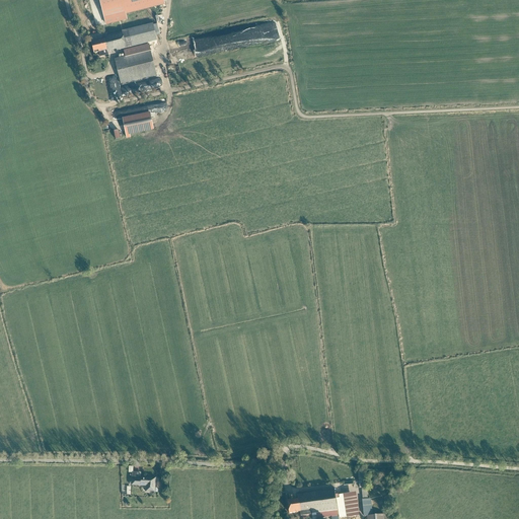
[(165,5),(164,0),(98,0),(105,26),(128,20),(127,14),(165,5)]
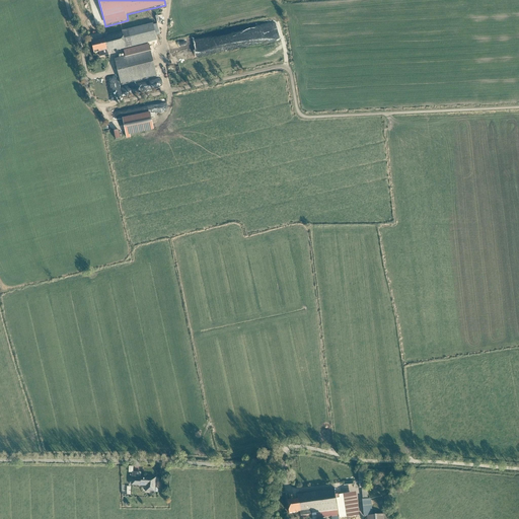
[(92,41),(95,52),(109,49),(110,51),(157,41),(153,22),(123,29),(123,30),(104,34),(105,38),(92,41)]
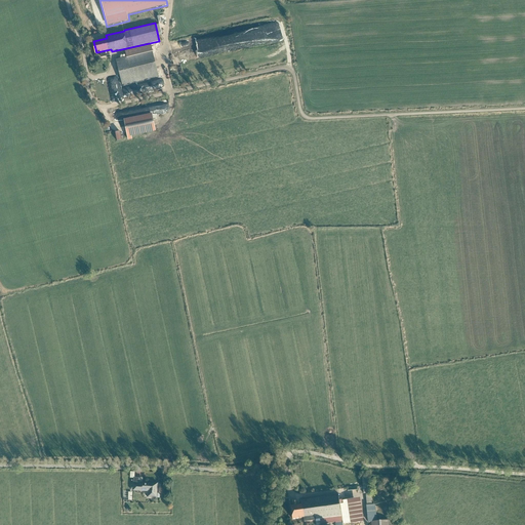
[(185,43),(187,53),(208,49),(206,39),(185,43)]
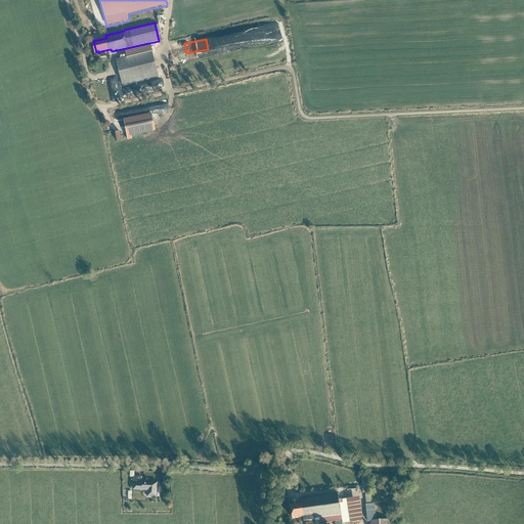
[(116,58),(122,83),(157,76),(151,50),(116,58)]
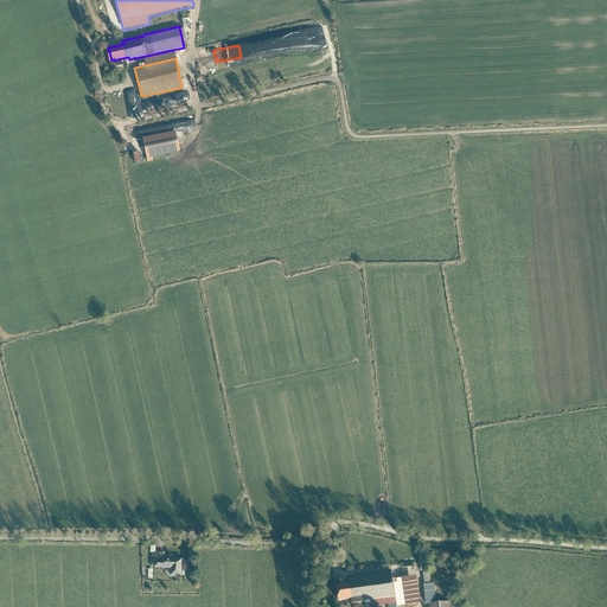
[(113,106),(116,110),(125,107),(122,101),(113,106)]
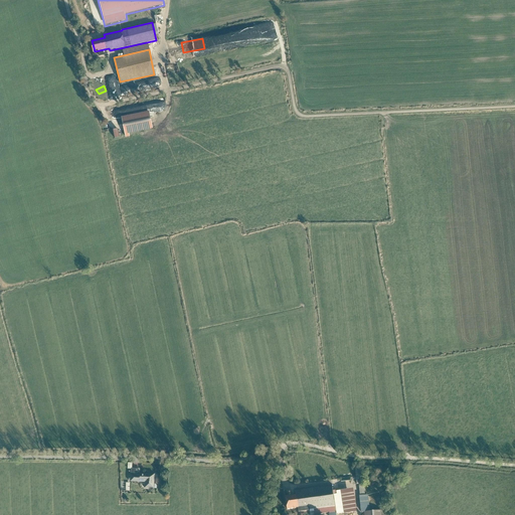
[(149,112),(122,118),(125,134),(153,128),(149,112)]
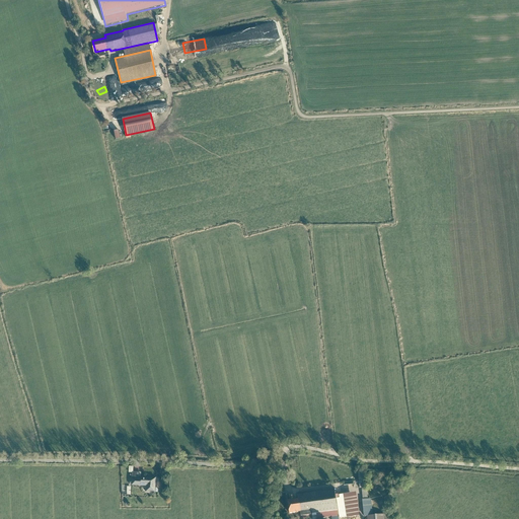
[(133,470),(132,485),(146,485),(146,491),(155,491),(155,475),(142,475),(142,470),(133,470)]
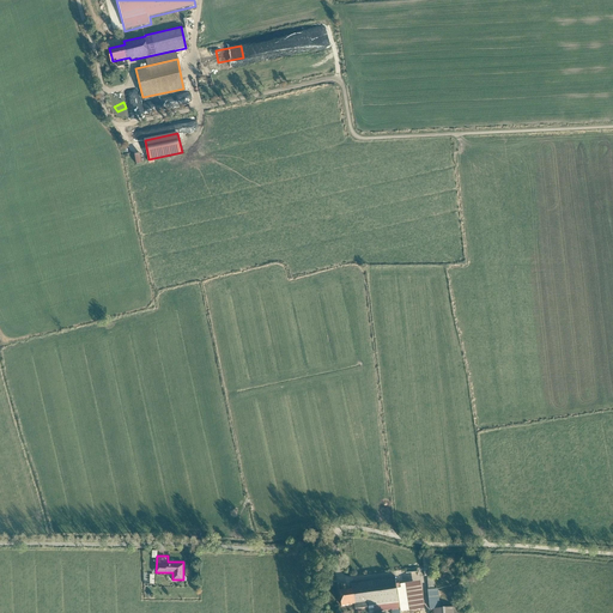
[(423,557),(429,611),(441,610),(438,590),(435,590),(431,557),(423,557)]
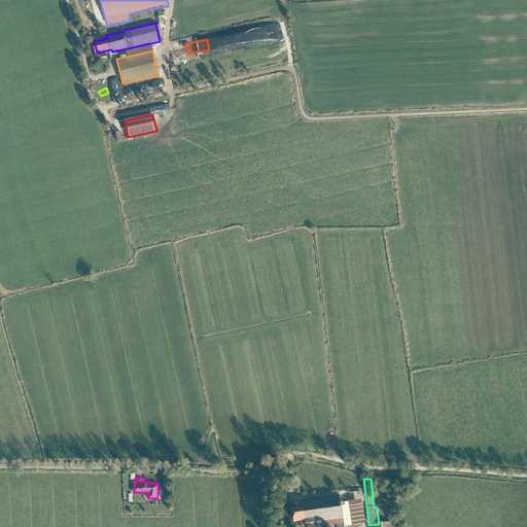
[(339,495),(302,501),(303,507),(292,510),(294,524),(306,522),(306,526),(317,524),(317,526),(326,526),(343,525),(339,495)]
